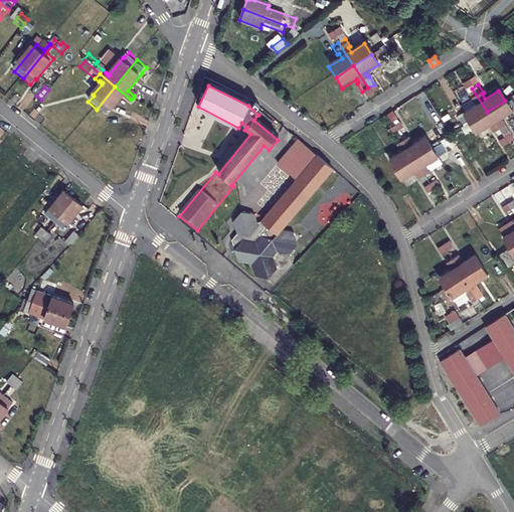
[(110,110),(111,111),(121,99),(128,104),(131,100),(115,87),(97,110),(105,116),(110,110)]
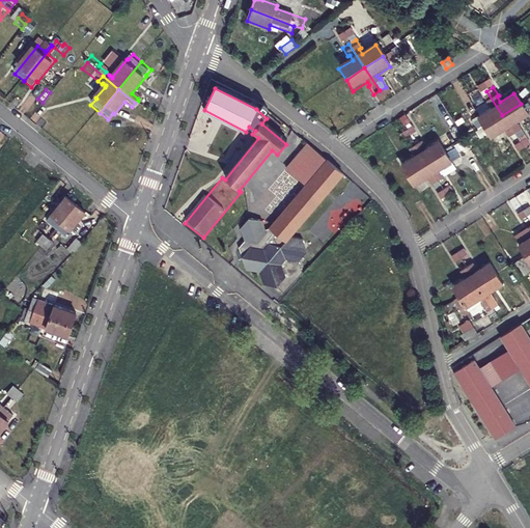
[(477,117),(483,128),(502,115),(486,91),(481,95),(486,104),(490,108),(477,117)]
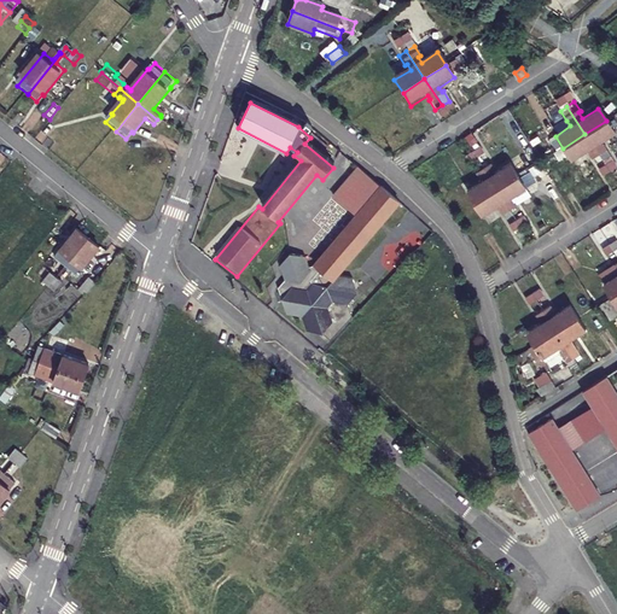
[(52,122),(59,128),(70,113),(63,107),(52,122)]
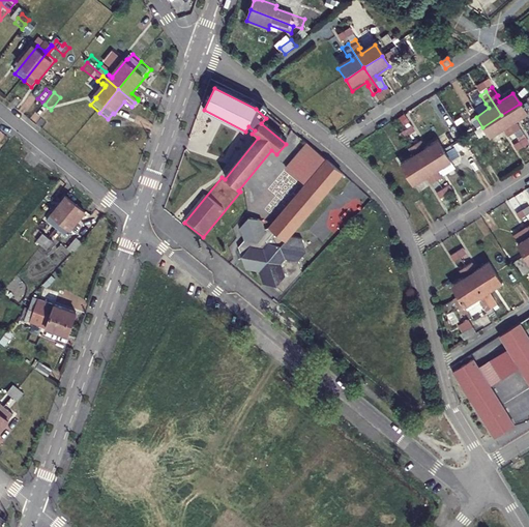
[(135,103),(131,107),(134,109),(135,108),(143,115),(146,112),(140,107),(135,103)]
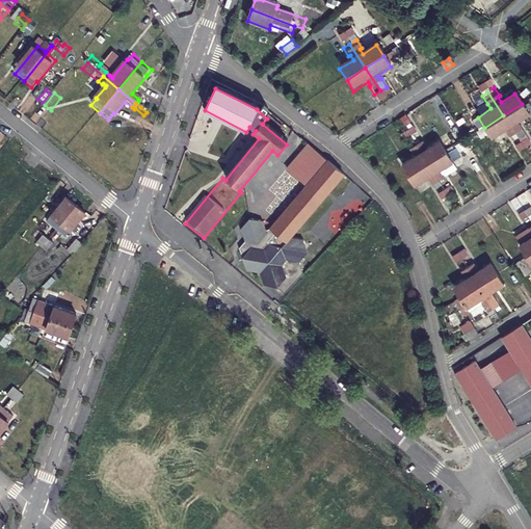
[(503,115),(515,134),(522,130),(519,125),(518,126),(515,123),(529,114),(522,104),(503,115)]
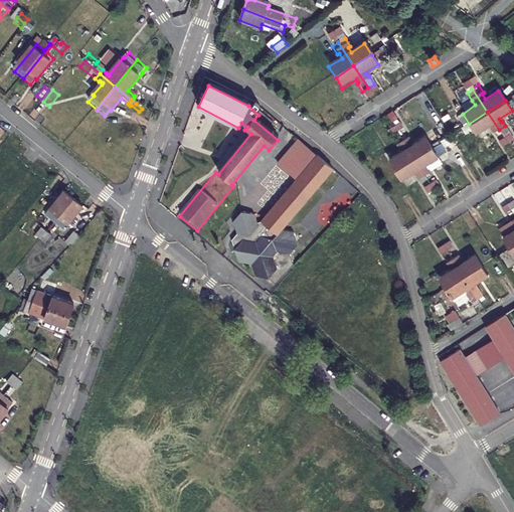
[(419,126),(407,109),(399,114),(410,132),(419,126)]
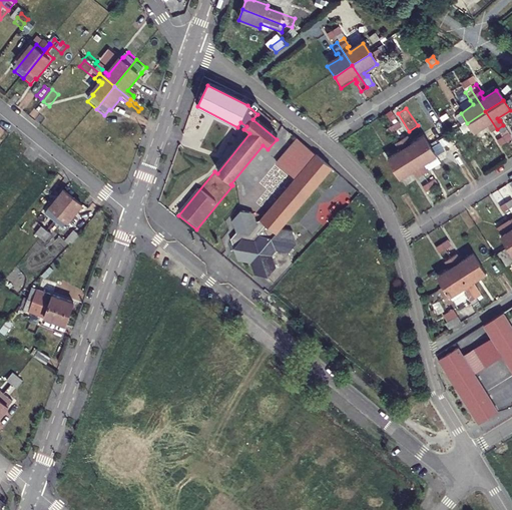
[(490,133),(497,129),(485,111),(467,123),(474,134),(487,125),(488,128),(487,128),(490,133)]
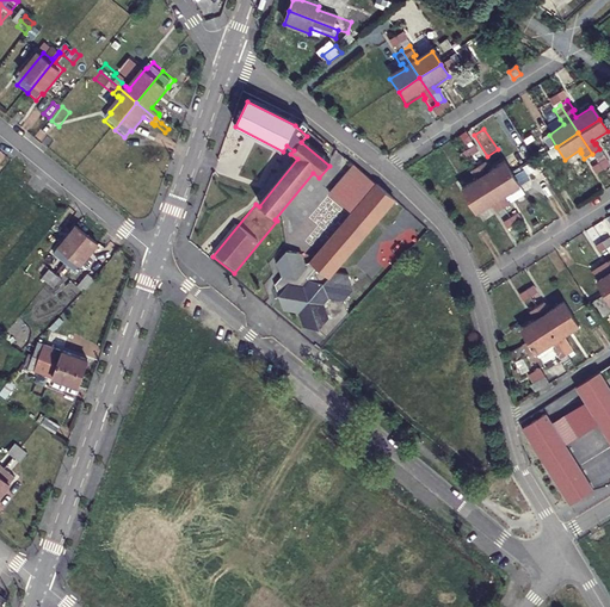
[(473,150),(467,154),(470,161),(478,156),(473,150)]
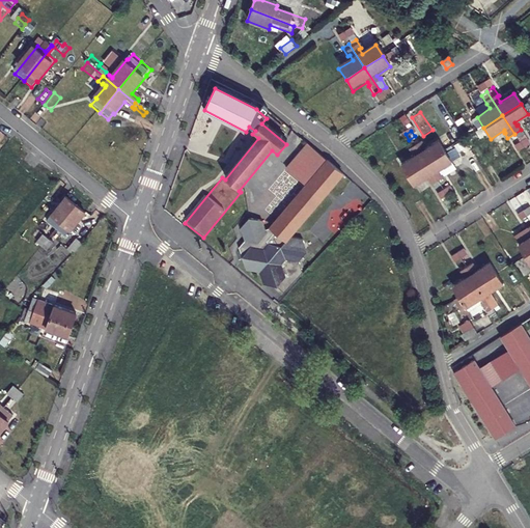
[(399,138),(402,143),(409,140),(406,134),(399,138)]
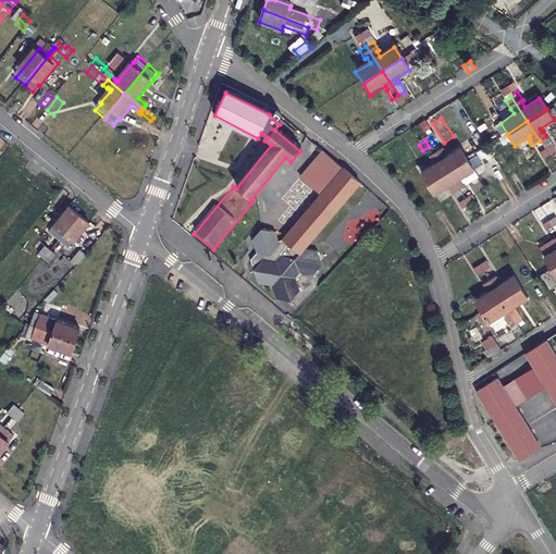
[(552,146),(545,150),(550,156),(555,151),(552,146)]
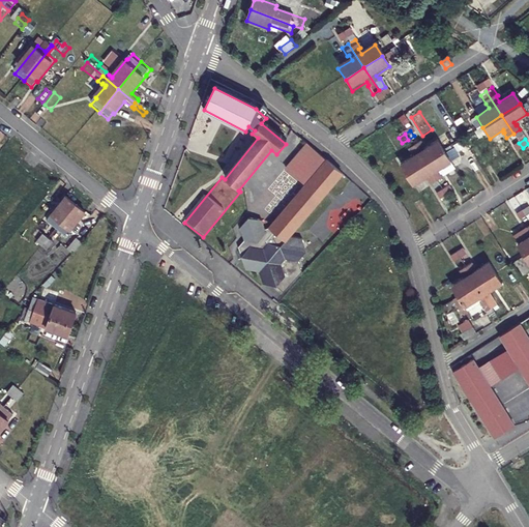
[(519,143),(513,146),(517,152),(523,148),(519,143)]
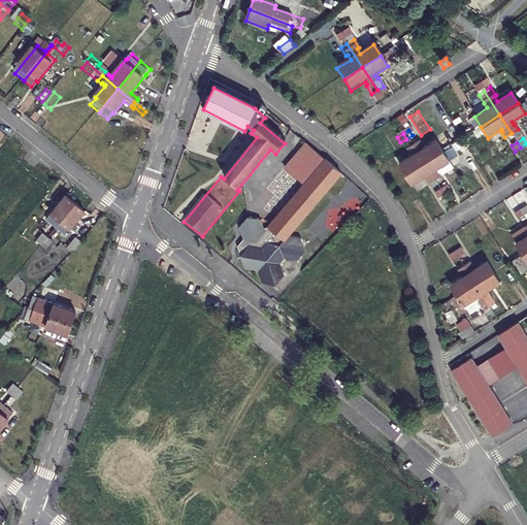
[(423,165),(441,153),(435,143),(422,152),(420,150),(422,149),(418,143),(412,148),(423,165)]
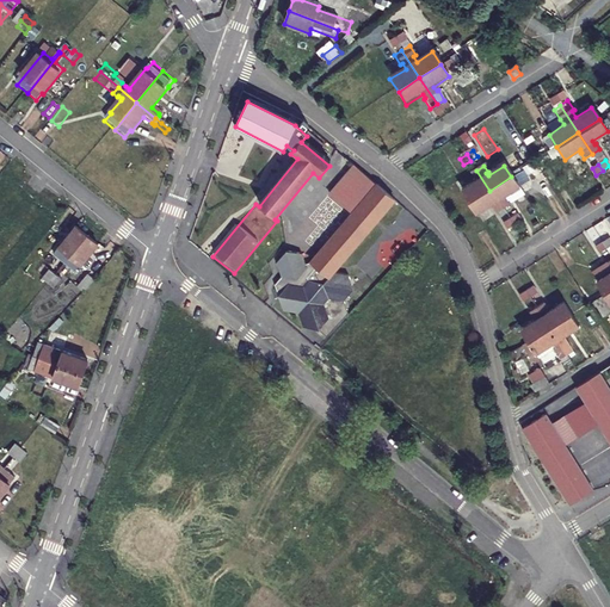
[(375,186),(353,168),(330,196),(352,216),(310,266),(305,268),(303,258),(289,255),(279,267),(285,282),(278,291),(287,315),(299,317),(314,298),(332,278),(338,270),(394,204),(375,186)]
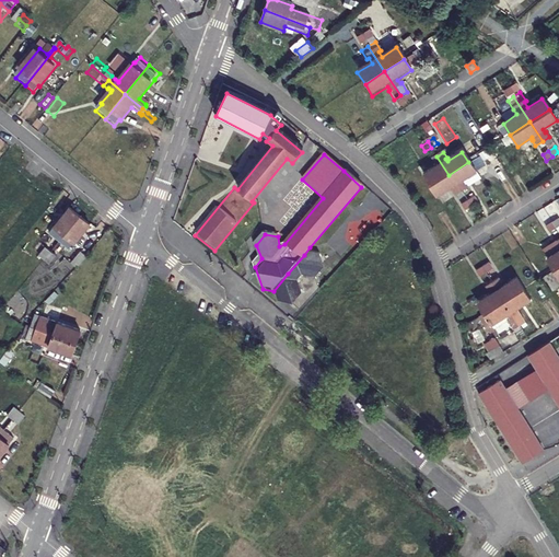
[(449,175),(437,157),(430,161),(433,166),(434,165),(437,167),(422,177),(430,188),(449,175)]
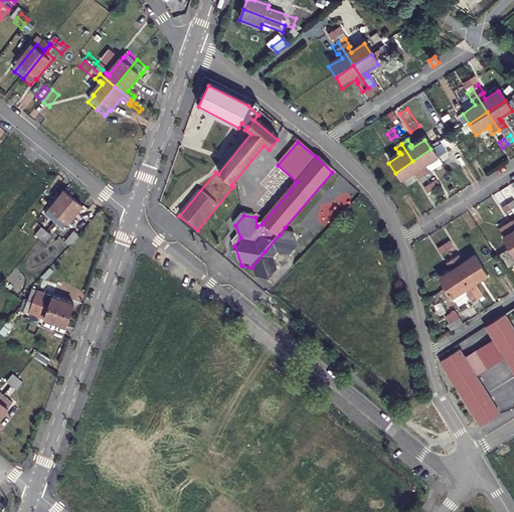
[(437,160),(431,149),(412,161),(423,179),(431,175),(427,170),(425,171),(424,169),(437,160)]
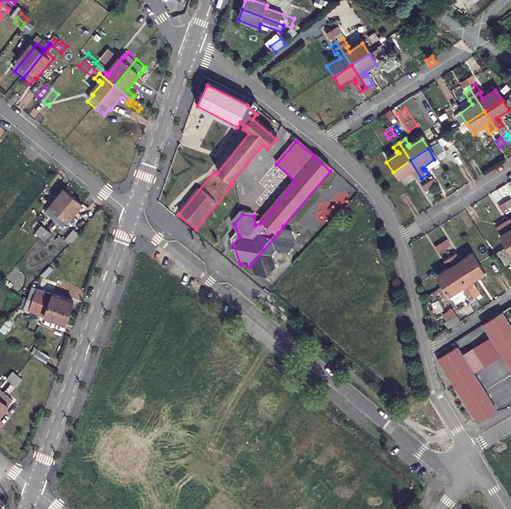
[(415,182),(421,178),(410,160),(393,172),(399,182),(412,174),(413,177),(412,177),(415,182)]
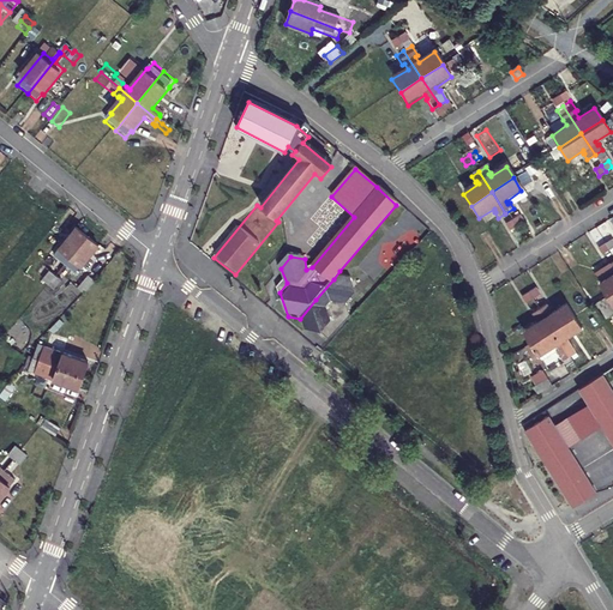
[(520,219),(512,224),(516,230),(523,227),(520,219)]
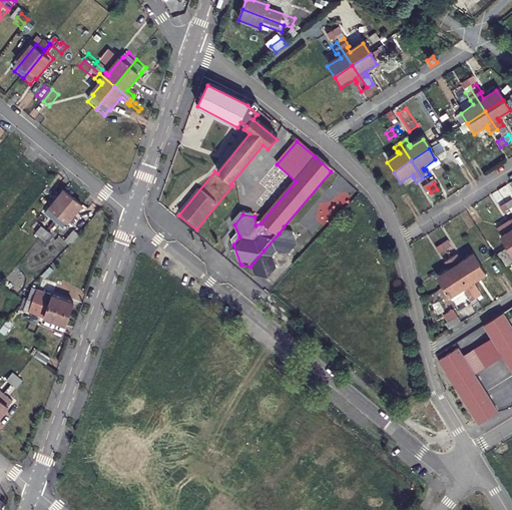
[(428,187),(422,191),(425,196),(431,192),(428,187)]
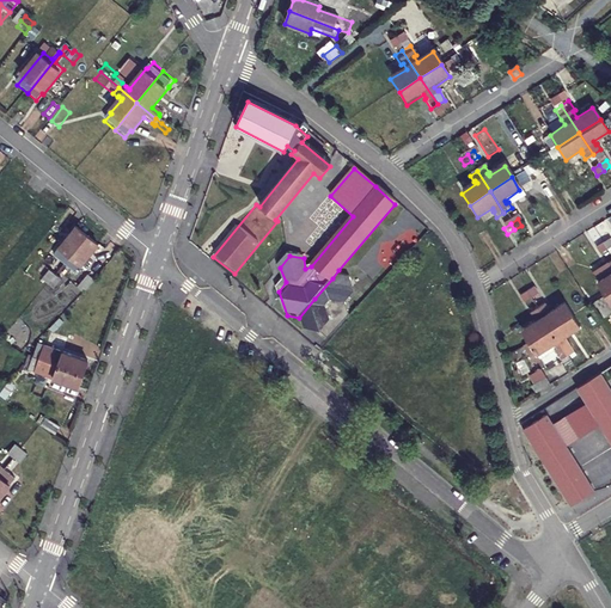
[(53,258),(65,268),(87,240),(75,231),(59,251),(53,258)]
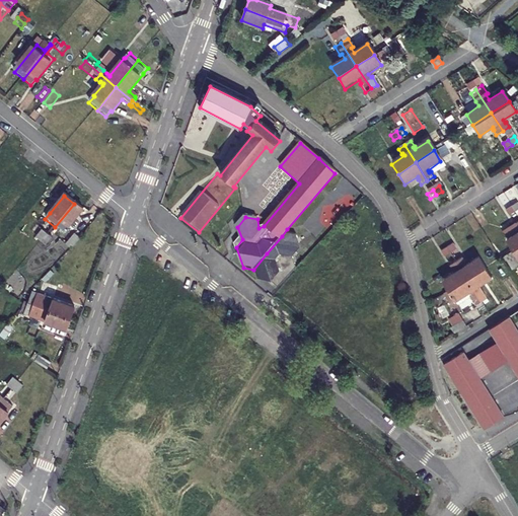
[(68,229),(83,212),(74,204),(55,227),(64,234),(68,228),(68,229)]
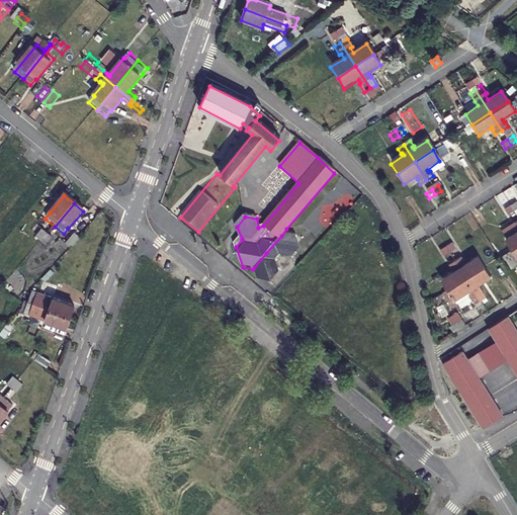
[(512,211),(509,206),(503,210),(507,216),(512,211)]
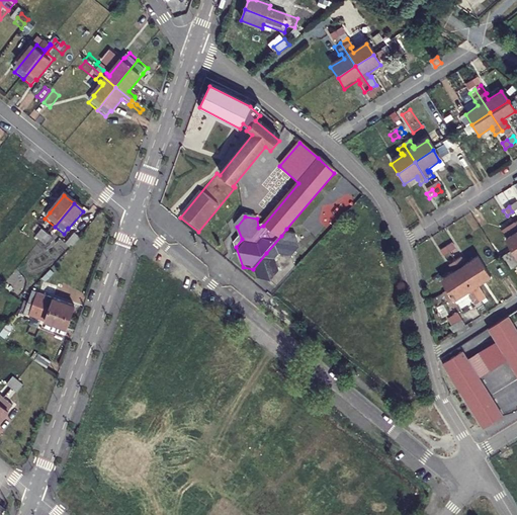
[(516,231),(504,240),(510,250),(516,245),(516,221),(512,225),(515,230),(516,229),(516,230),(516,231)]
